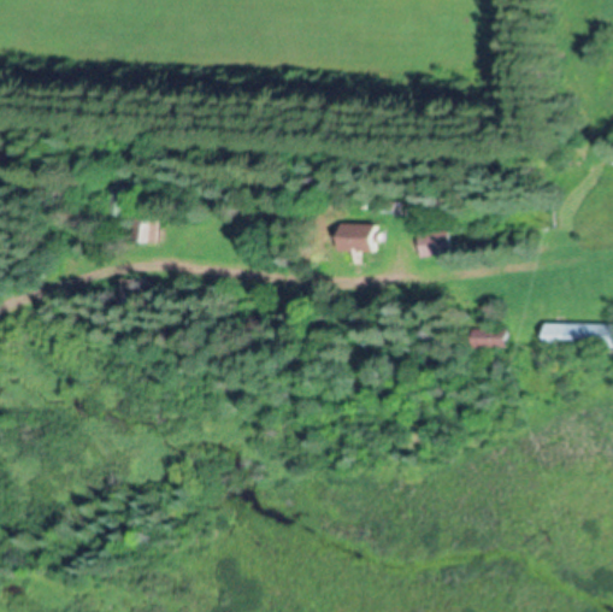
[(135,211),(135,240),(153,240),(153,211),(135,211)]
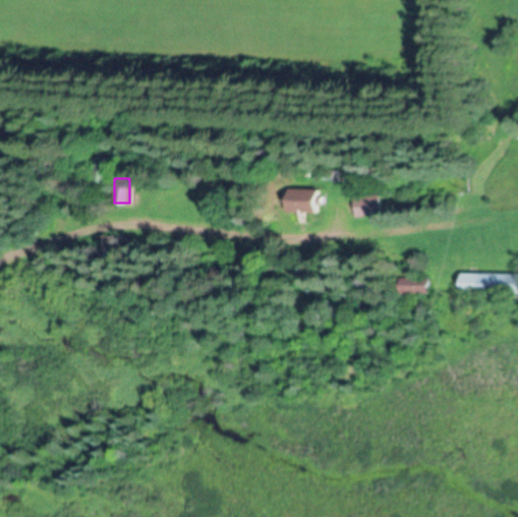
[(320,190),(289,190),(289,213),(320,213),(320,190)]
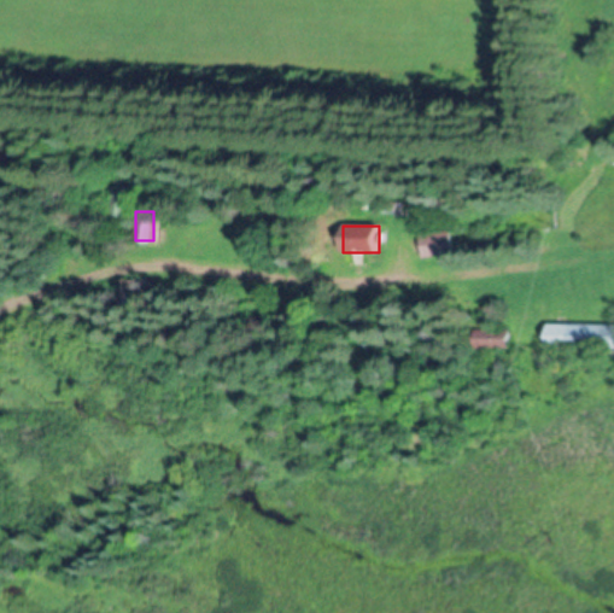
[(450,254),(448,229),(416,233),(419,257),(450,254)]
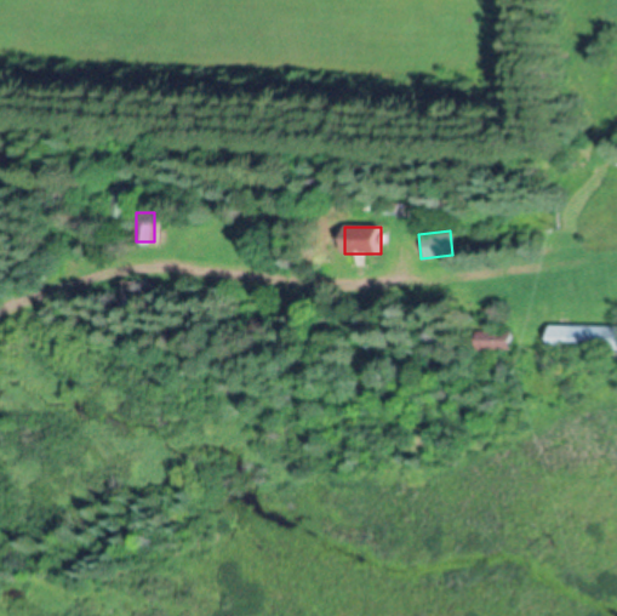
[(616,325),(548,325),(548,349),(616,349),(616,325)]
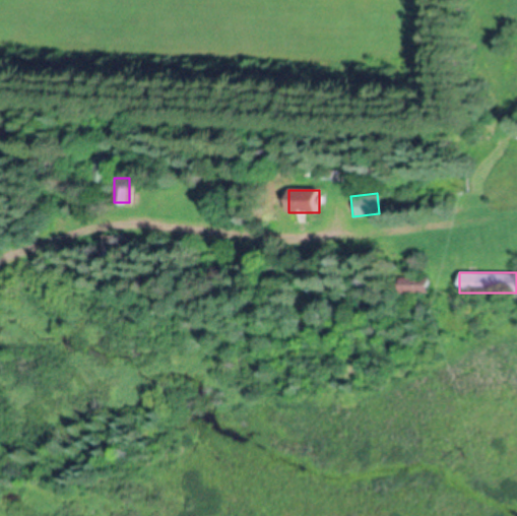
[(426,293),(426,275),(395,275),(395,293),(426,293)]
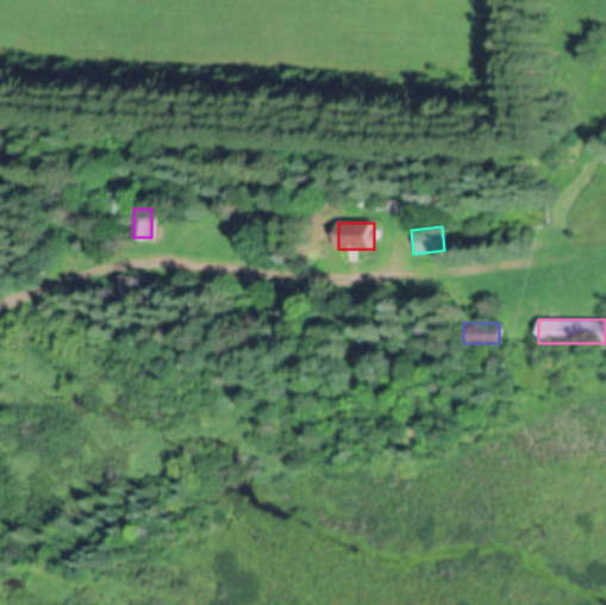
All buildings are outlined.
